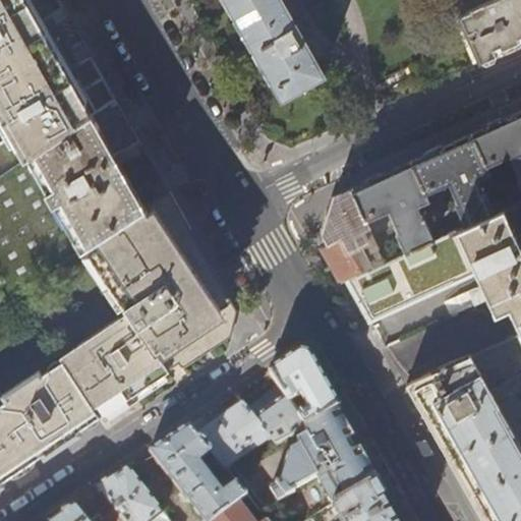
[(59,0),(0,0),(0,175),(116,100),(92,55),(64,70),(37,23),(64,7),(59,0)]
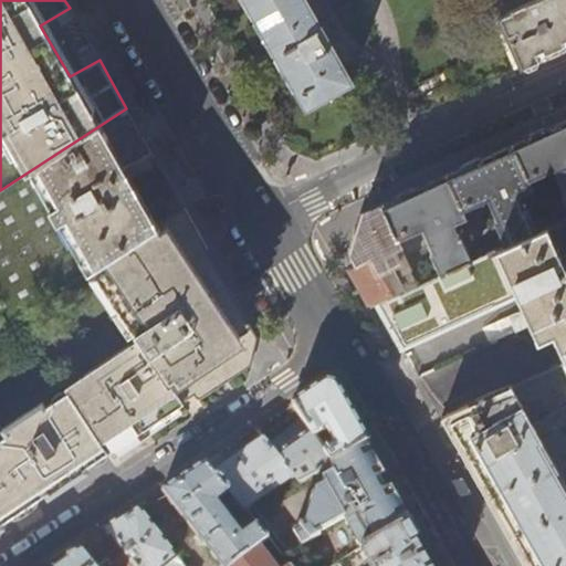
[(245,0),(306,108),(352,83),(333,49),(341,34),(325,27),(321,29),(304,0),(245,0)]
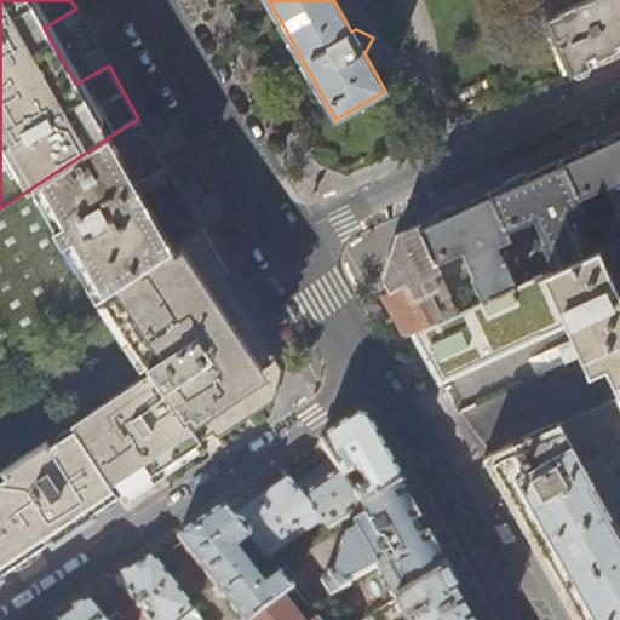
[(619,0),(578,0),(545,16),(572,73),(619,51),(619,50),(619,0)]
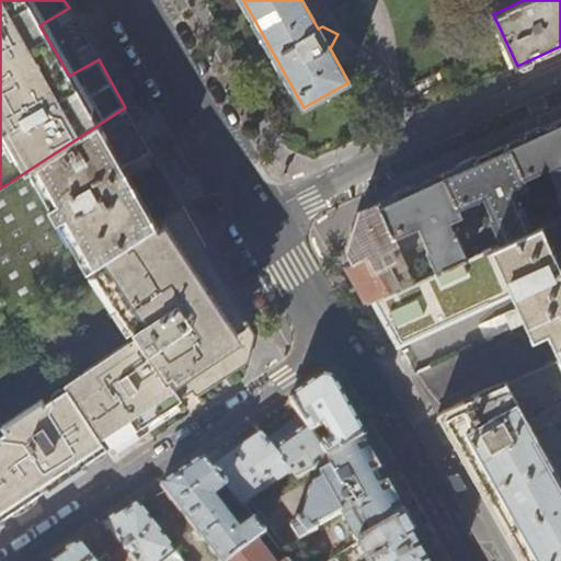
[(150,151),(125,107),(0,189),(0,322),(2,327),(90,268),(155,225),(122,167),(150,151)]
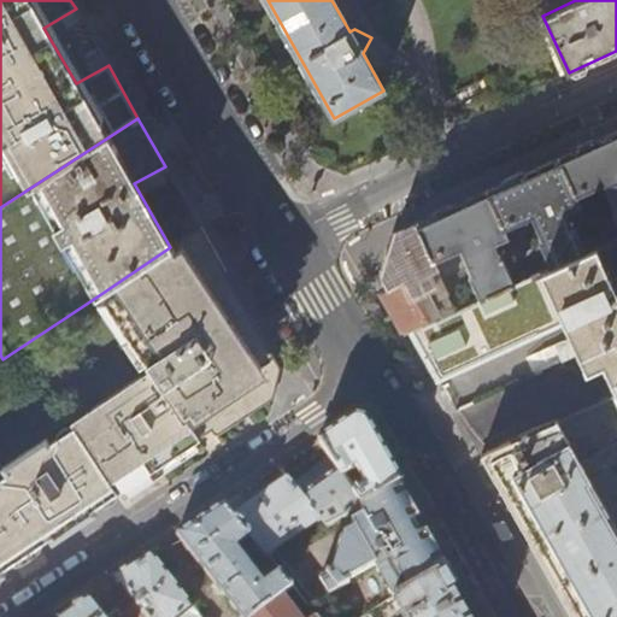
[(616,130),(593,142),(558,158),(576,199),(603,187),(615,210),(612,212),(616,221),(616,130)]
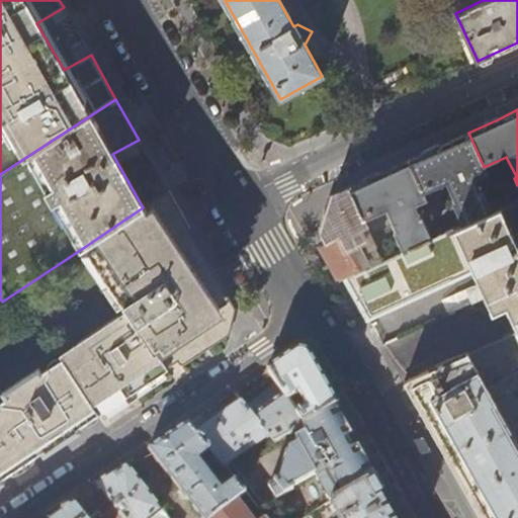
[(434,148),(409,160),(425,193),(446,183),(456,203),(454,204),(462,223),(493,209),(477,178),(488,174),(484,167),(468,133),(434,148)]
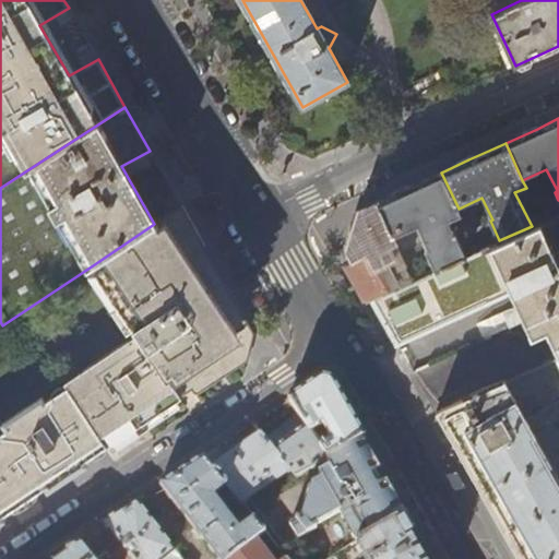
[(407,188),(377,201),(394,237),(419,226),(429,248),(427,249),(437,269),(467,254),(454,226),(451,221),(462,215),(459,209),(441,173),(407,188)]
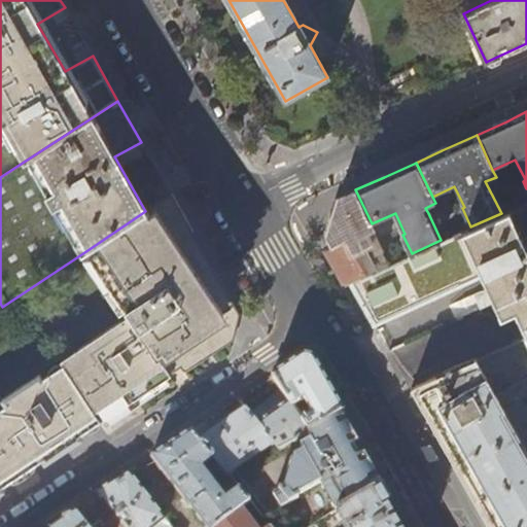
[(375,231),(372,223),(355,189),(347,194),(338,198),(325,237),(331,247),(325,250),(332,264),(345,284),(351,281),(379,269),(363,242),(371,239),(369,234),(375,231)]
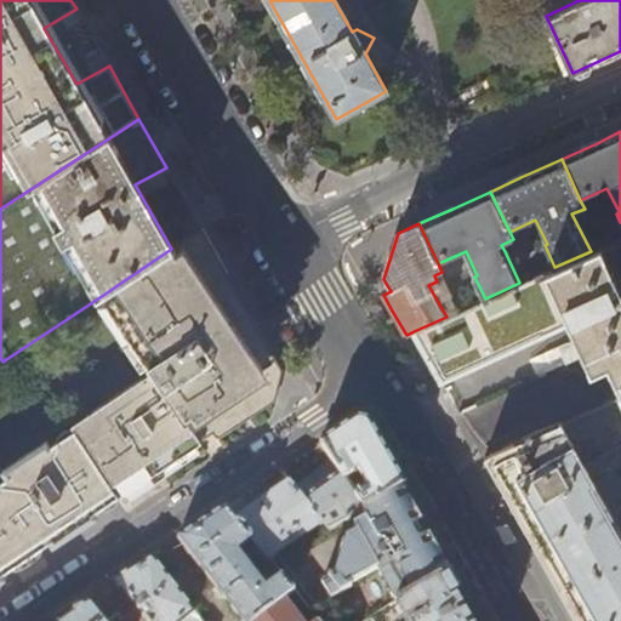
[(201,228),(171,249),(100,297),(149,371),(68,426),(72,431),(117,497),(142,480),(177,457),(211,434),(212,437),(217,437),(246,419),(275,400),(283,370),(246,308),(216,255),(201,228)]
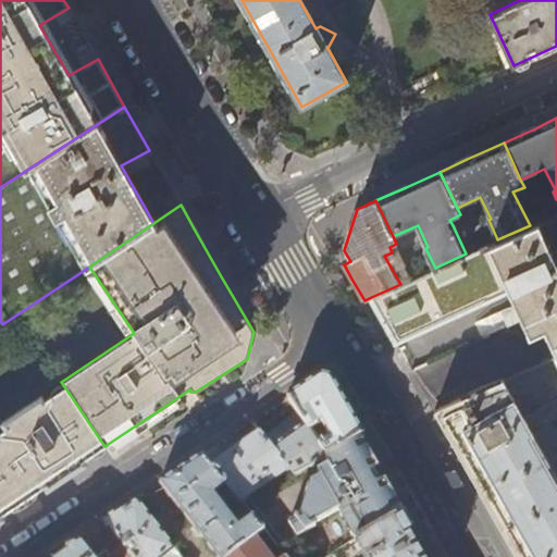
[(556,212),(530,225),(497,239),(466,254),(435,268),(400,284),(371,297),(396,343),(527,286),(542,321),(556,355),(556,212)]
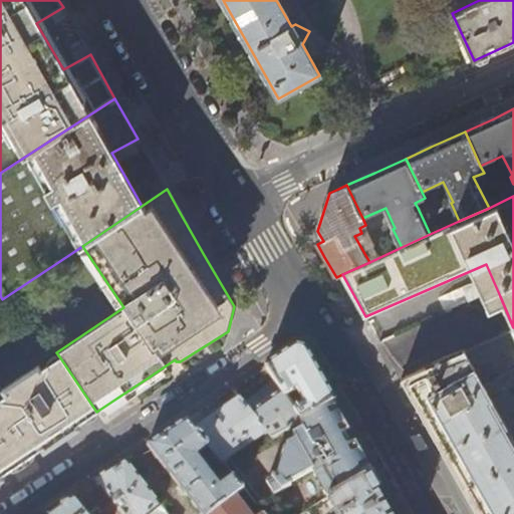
[(445,309),(487,292),(482,278),(439,295),(445,309)]
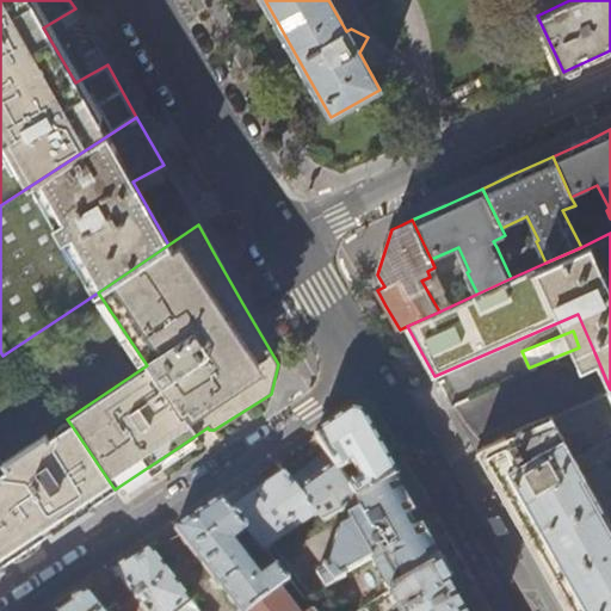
[(610,610),(610,394),(477,451),(488,469),(528,541),(567,610),(610,610)]
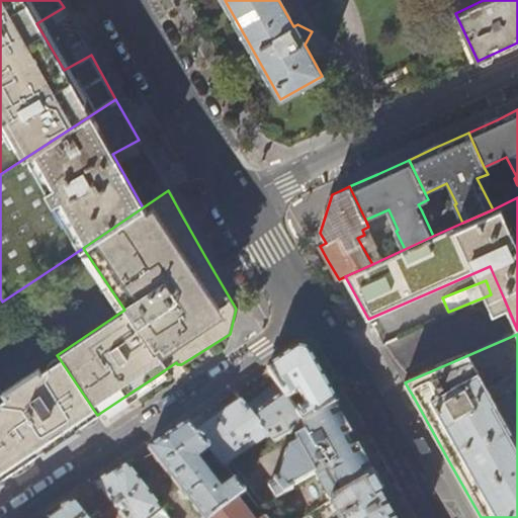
[(284,395),(286,399),(296,393),(306,407),(296,414),(304,424),(338,405),(322,377),(310,355),(295,351),(282,360),(267,369),(284,395)]
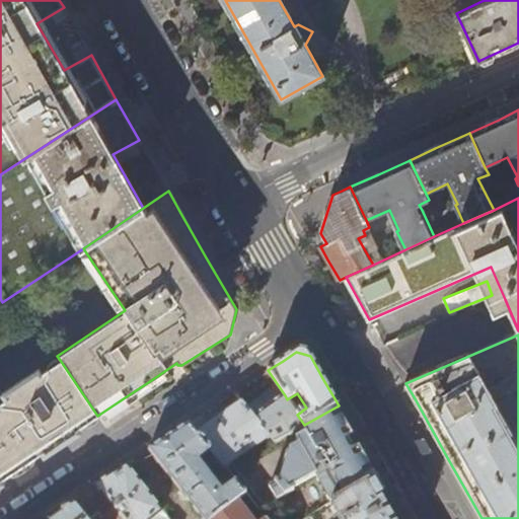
[(79,413),(90,405),(97,416),(60,360),(41,373),(38,369),(0,393),(4,399),(0,401),(0,406),(34,458),(61,440),(86,424),(79,413)]
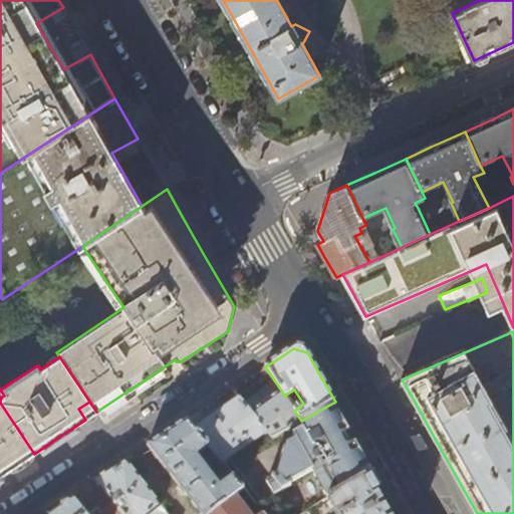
[(294,411),(284,396),(282,392),(251,413),(265,430),(284,417),(291,427),(301,421),(294,411)]
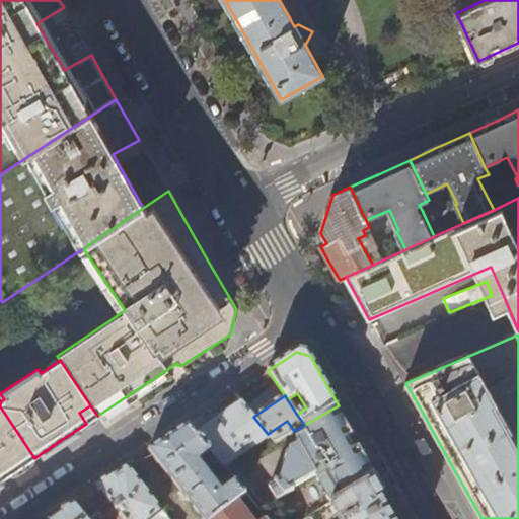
[(270,436),(268,434),(253,417),(242,402),(196,434),(211,452),(220,464),(223,467),(270,436)]
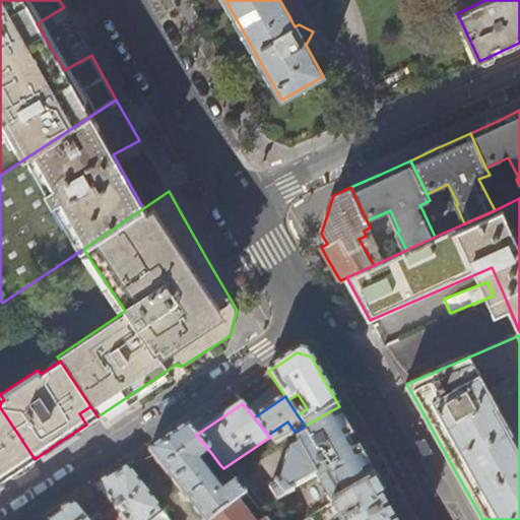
[(98,416),(90,406),(79,413),(86,425),(98,416)]
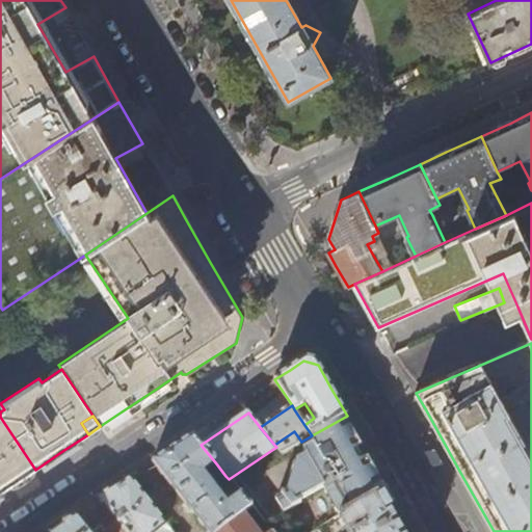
[(380,493),(364,466),(372,460),(357,434),(347,416),(312,435),(301,442),(282,453),(289,462),(335,517),(380,493)]
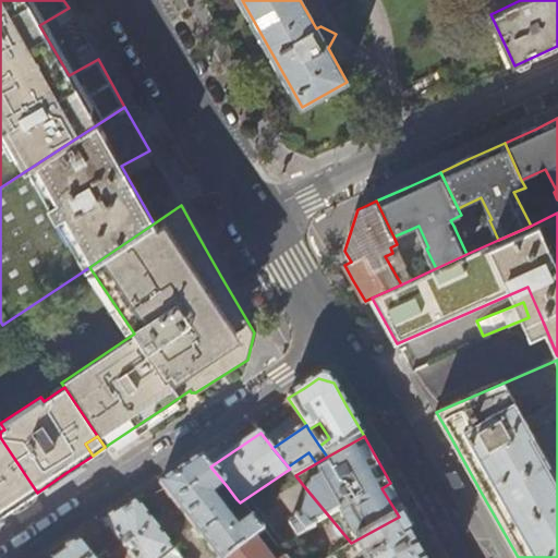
[(0,517),(15,507),(37,493),(0,437),(0,517)]
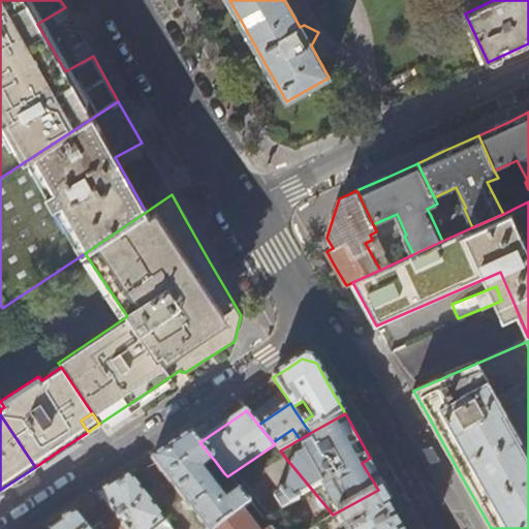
[(201,470),(215,461),(199,442),(191,432),(170,445),(151,459),(205,528),(270,528),(243,496),(227,476),(224,473),(219,476),(224,483),(219,486),(226,495),(221,497),(201,470)]
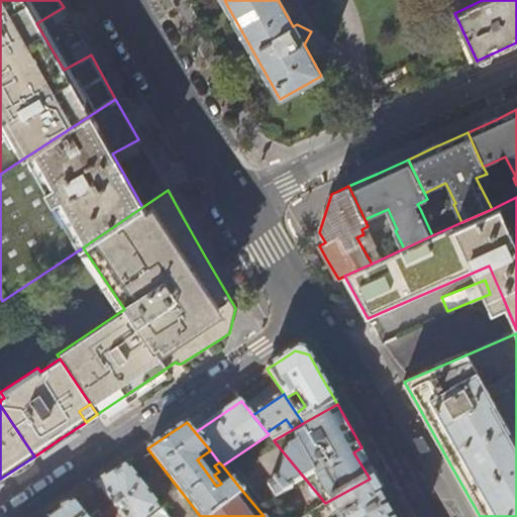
[(377,475),(362,447),(353,452),(370,479),(377,475)]
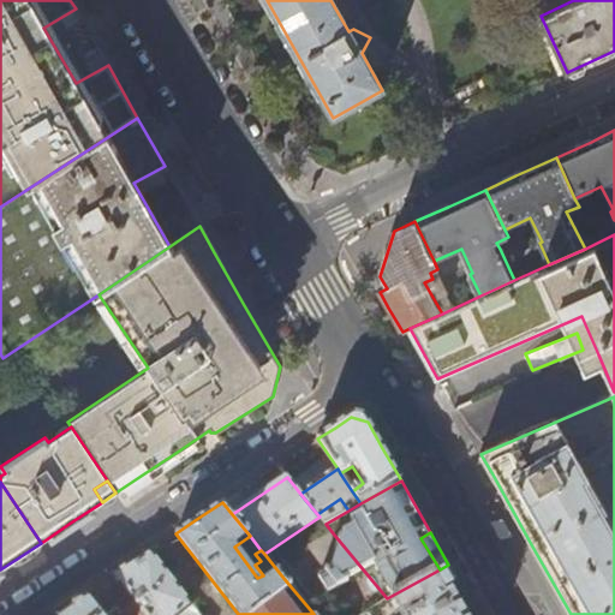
[(314,614),(360,614),(387,598),(334,535),(317,548),(317,554),(350,595),(342,601),(308,559),(282,577),(314,614)]
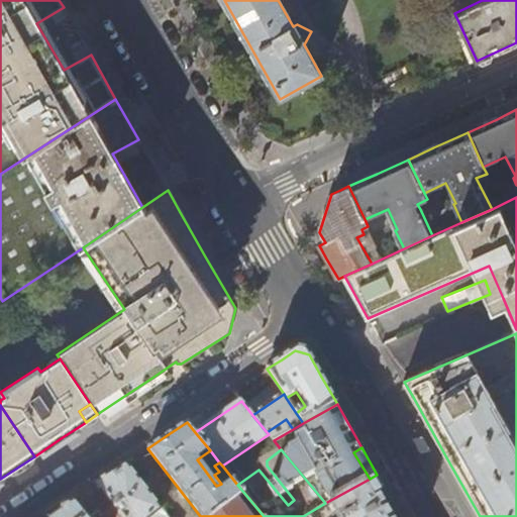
[(110,473),(97,482),(123,516),(169,516),(126,462),(110,473)]
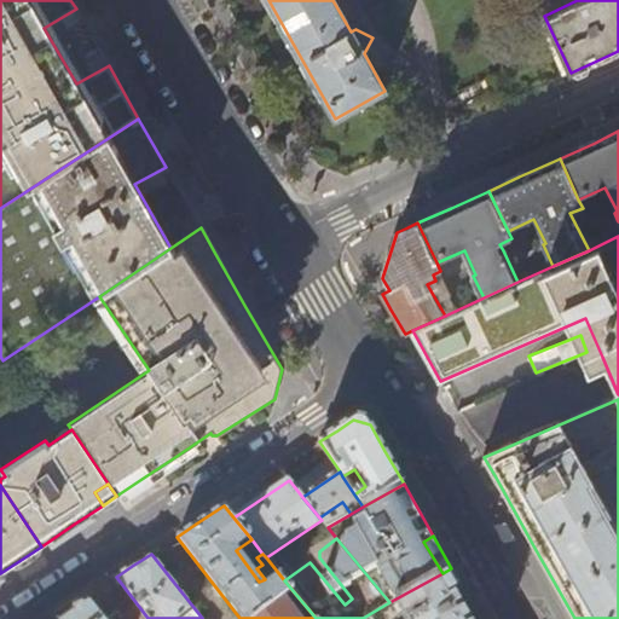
[(479,618),(451,568),(443,573),(389,602),(363,618),(479,618)]
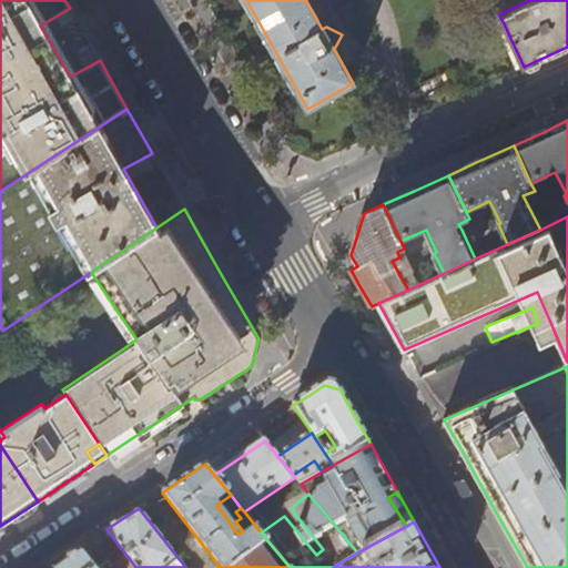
[(92,539),(78,548),(92,567),(135,567),(107,529),(92,539)]
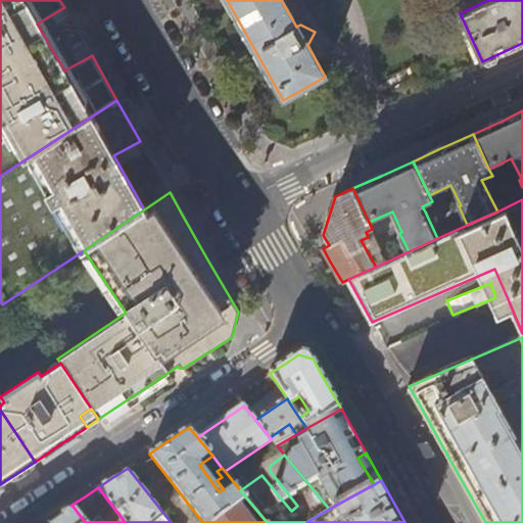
[(47,521),(48,522),(85,522),(72,505),(58,514),(47,521)]
